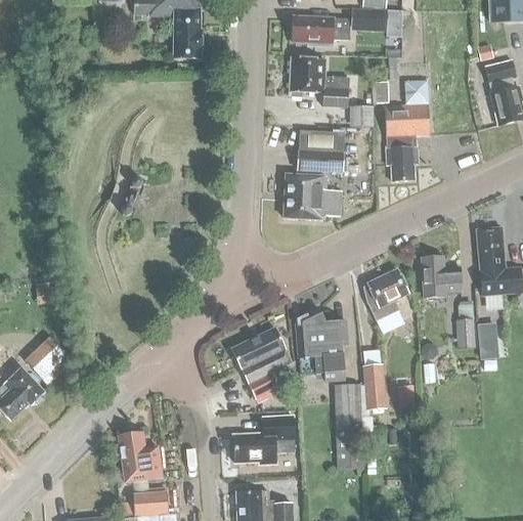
[(118,9),(118,0),(95,0),(95,9),(118,9)]
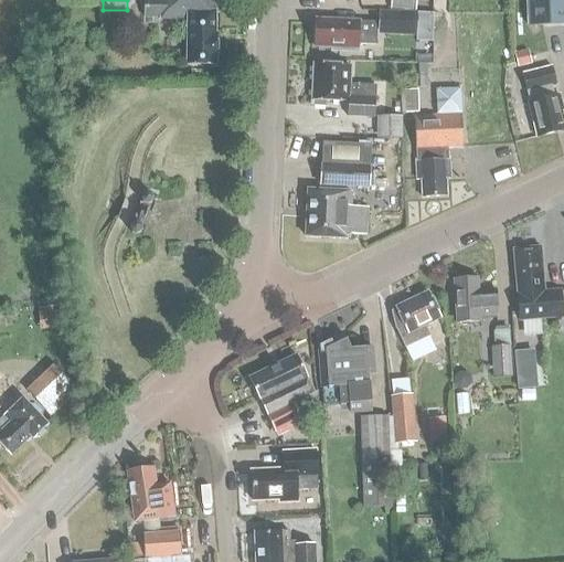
[(144,0),(144,14),(157,16),(160,16),(160,18),(171,18),(189,18),(189,63),(215,63),(215,11),(217,11),(217,0),(144,0)]
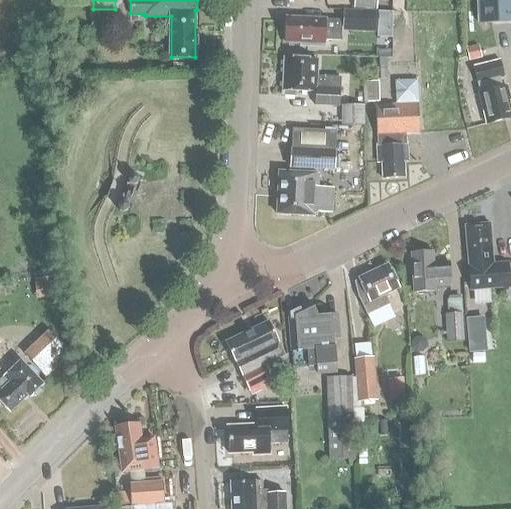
[(354,0),(354,7),(377,8),(377,0),(354,0)]
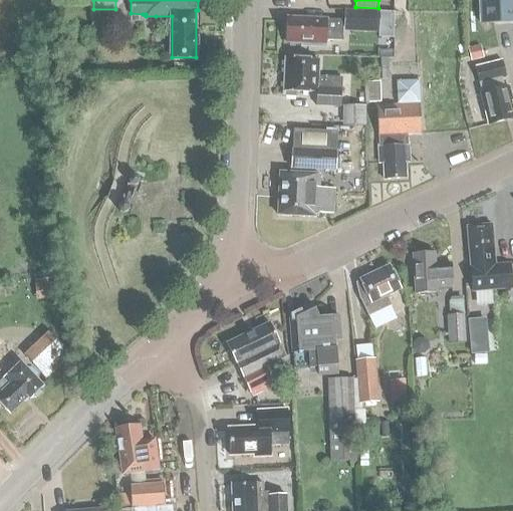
[(480,0),(481,19),(512,17),(512,0),(480,0)]
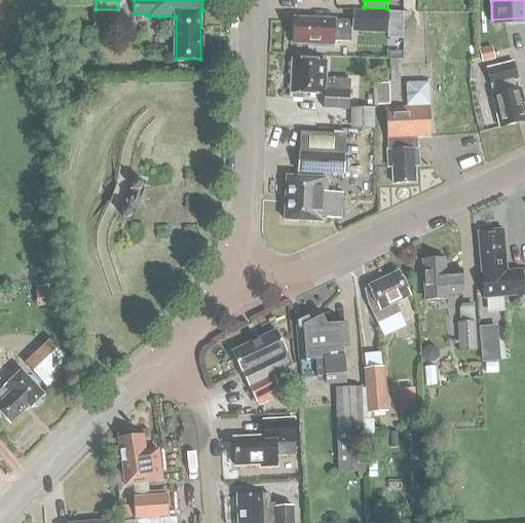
[(295,15),(294,41),(309,41),(310,41),(310,44),(334,45),(334,38),(350,38),(351,30),(388,31),(389,9),(371,8),(352,7),(351,17),(295,15)]
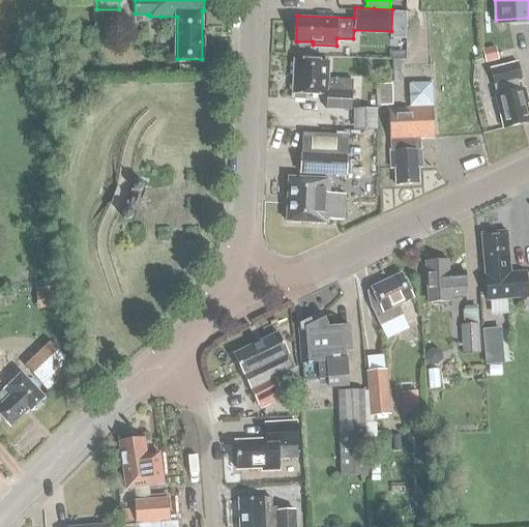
[(486,57),(498,54),(495,45),(483,48),(486,57)]
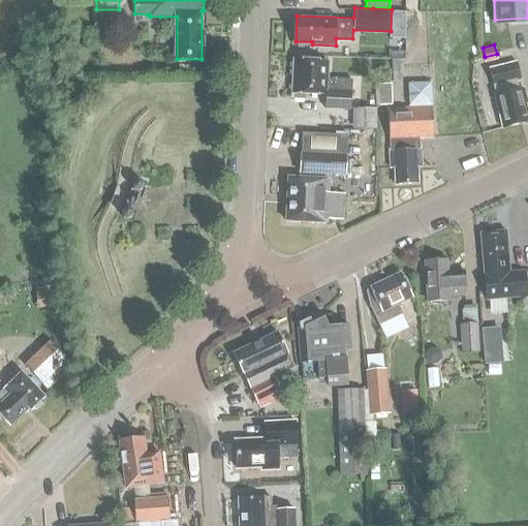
[(292,96),(304,97),(304,92),(328,92),(327,106),(351,106),(352,76),(329,75),(329,58),(293,57),(292,96)]
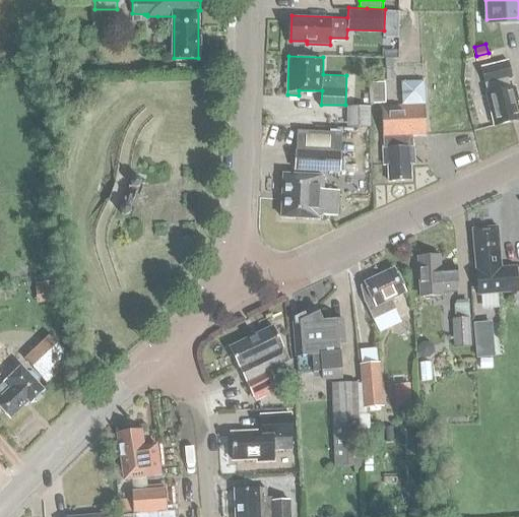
[(481,64),(496,123),(518,118),(518,112),(516,101),(518,101),(515,85),(512,85),(510,75),(512,74),(508,58),(481,64)]
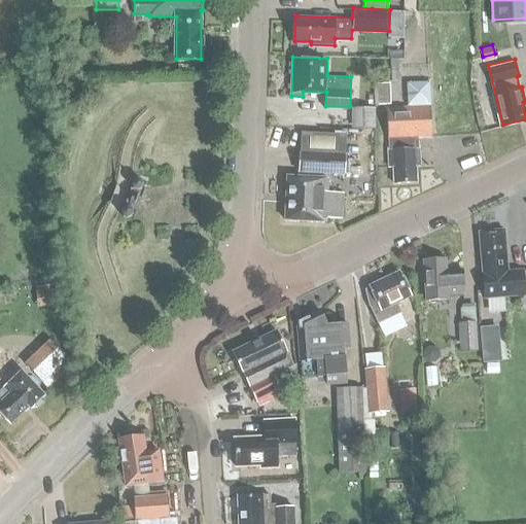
[(389,81),(377,81),(378,102),(390,102),(389,81)]
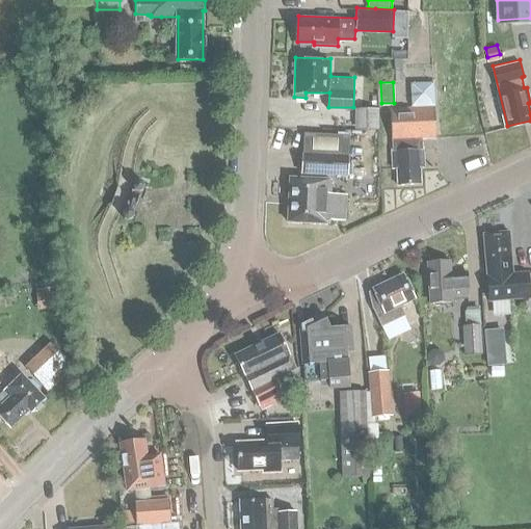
[(421,183),(420,166),(424,166),(423,150),(422,150),(421,138),(436,137),(434,106),(390,109),(392,140),(393,151),(392,151),(393,168),(397,167),(398,184),(421,183)]
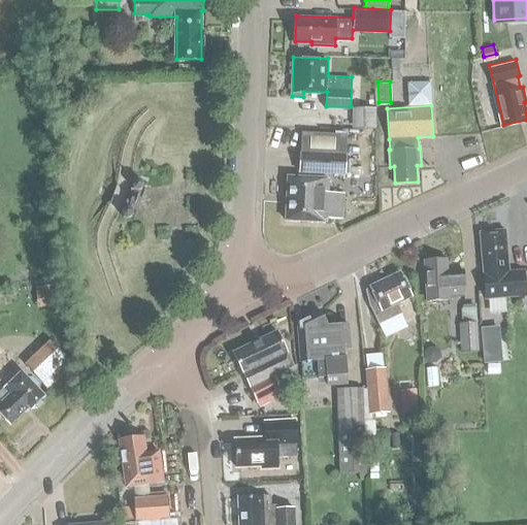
[(358,126),(374,126),(374,106),(358,106),(358,126)]
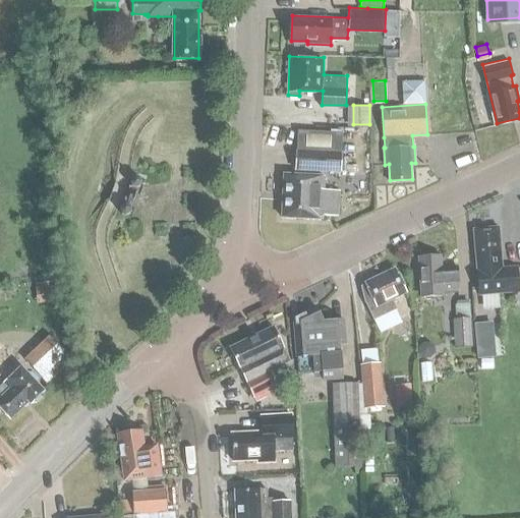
[(341,171),(342,151),(295,149),(294,169),(341,171)]
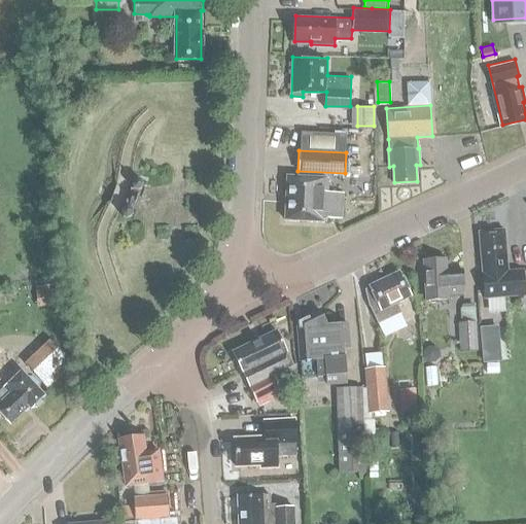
[(285,217),(326,219),(326,216),(339,216),(343,213),(344,190),(328,189),(328,176),(287,174),(285,217)]
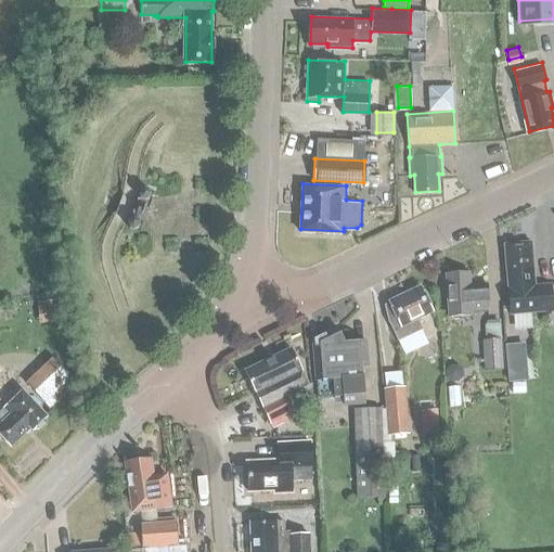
[(507,261),(512,313),(553,309),(553,283),(535,284),(533,276),(536,276),(535,257),(532,257),(530,241),(507,243),(509,261),(507,261)]
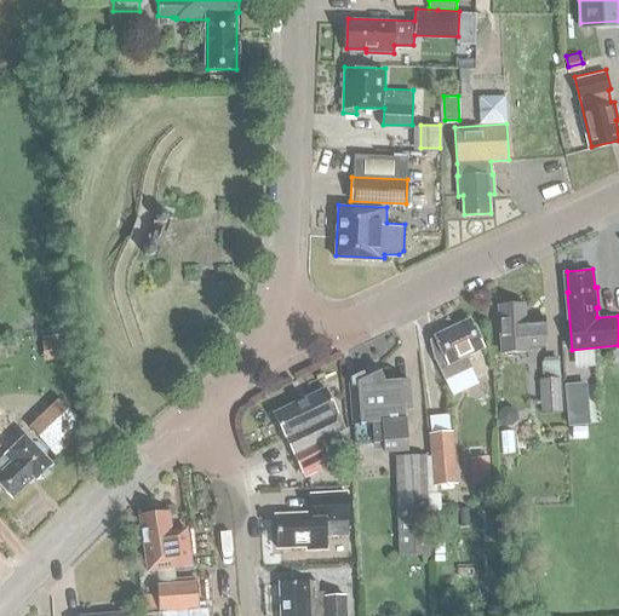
[(499,305),(503,352),(529,351),(528,343),(546,341),(544,316),(527,317),(526,303),(499,305)]
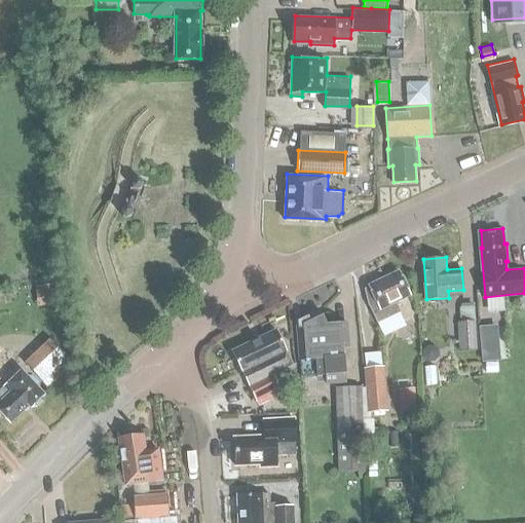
[(411,294),(400,270),(365,287),(369,299),(379,322),(401,310),(397,301),(411,294)]
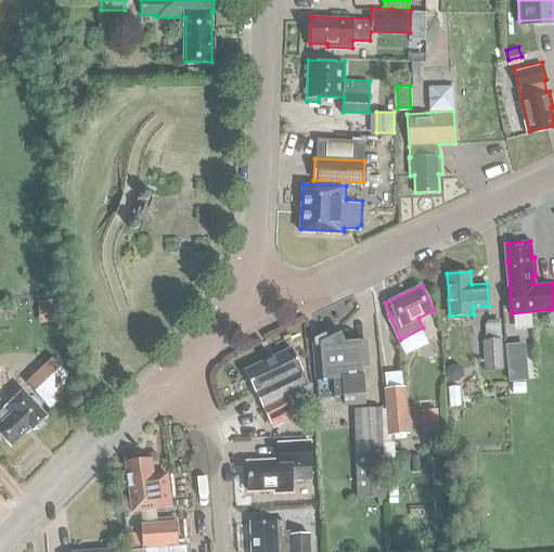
[(62,303),(40,305),(41,323),(63,321),(62,303)]
